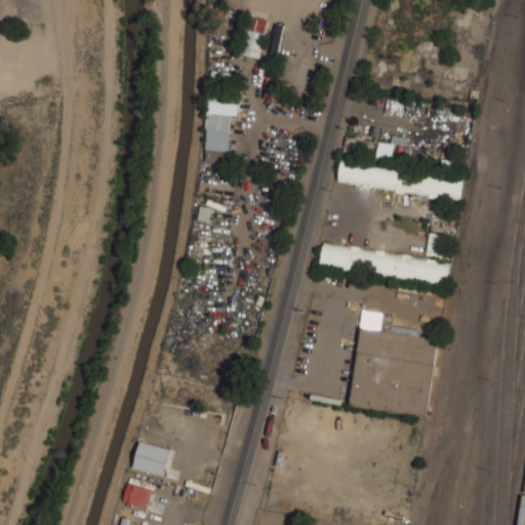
[(266,18),(245,16),(242,55),(263,57),(266,18)]
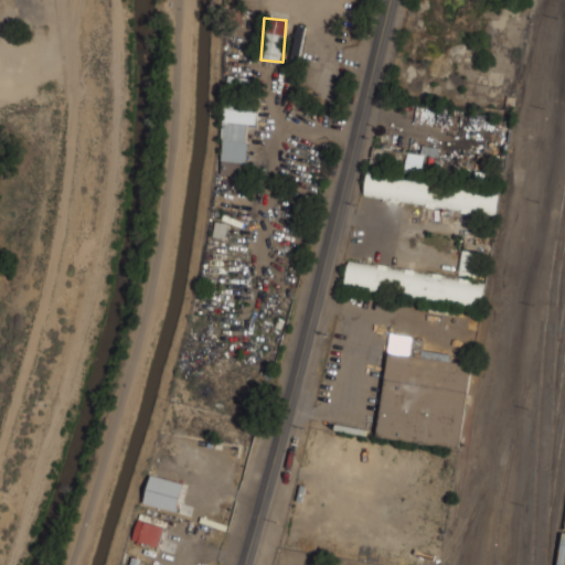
[(306,27),(298,24),(289,61),(298,63),(306,27)]
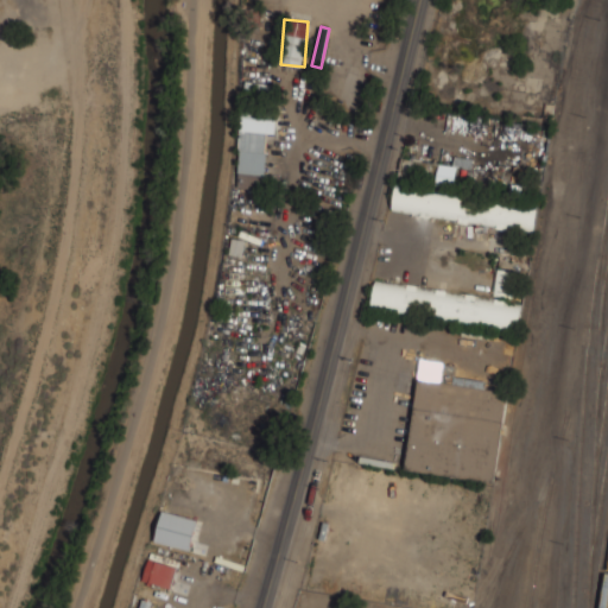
[(276,87),(247,81),(246,88),(273,94),(276,87)]
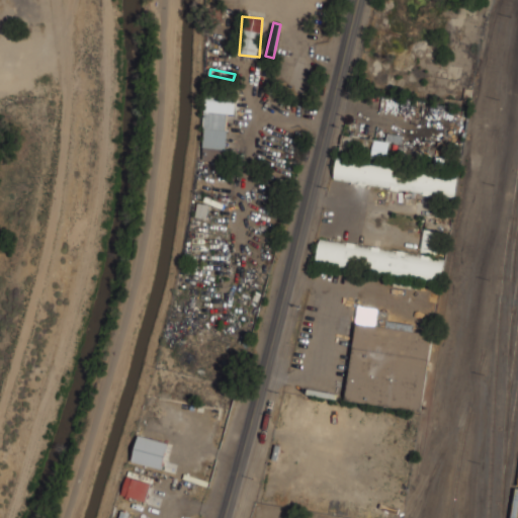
[(227,113),(235,114),(235,97),(204,96),(202,161),(225,161),(227,113)]
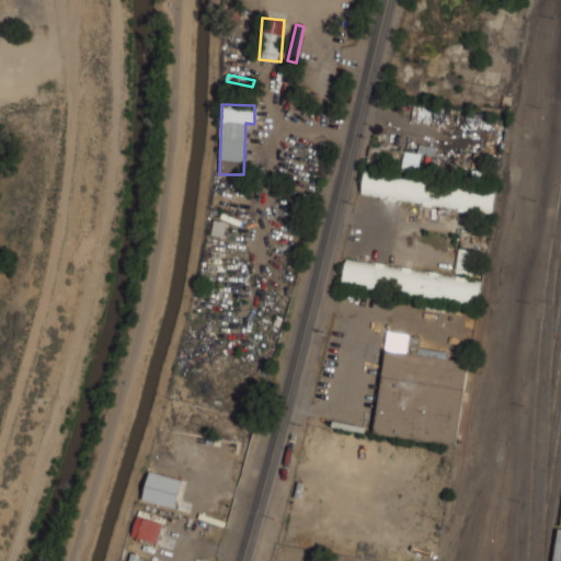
[(493,212),(496,189),(364,175),(362,198),(493,212)]
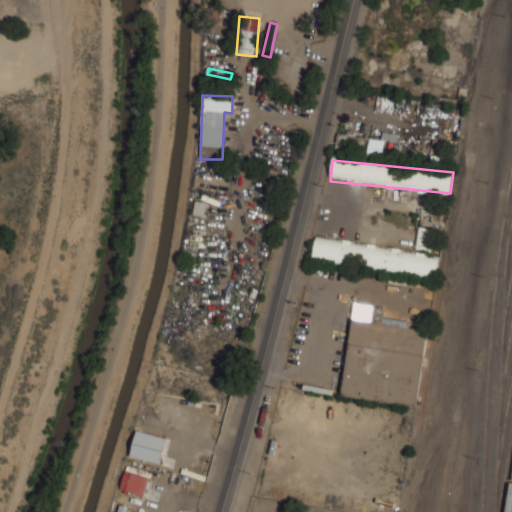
[(433,228),(418,227),(416,249),(430,250),(433,228)]
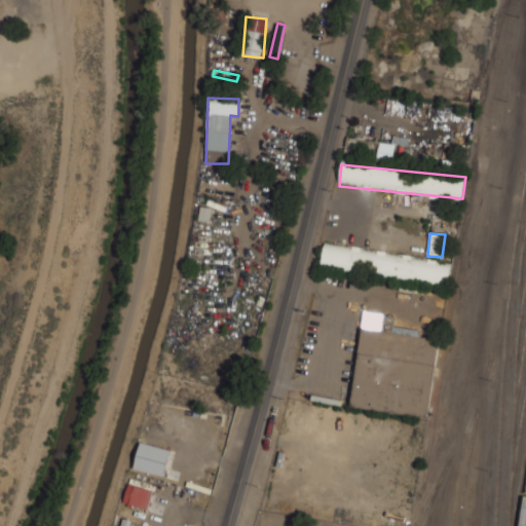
[(449,283),(451,259),(324,247),(321,270),(449,283)]
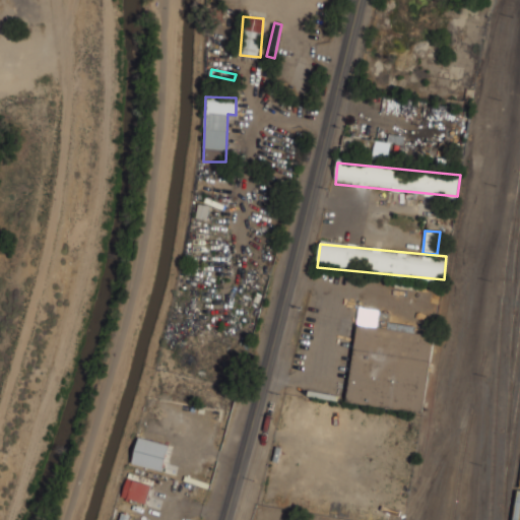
[(346,402),(423,412),(433,334),(414,332),(415,326),(389,323),(391,313),(379,311),(378,326),(356,324),(346,402)]
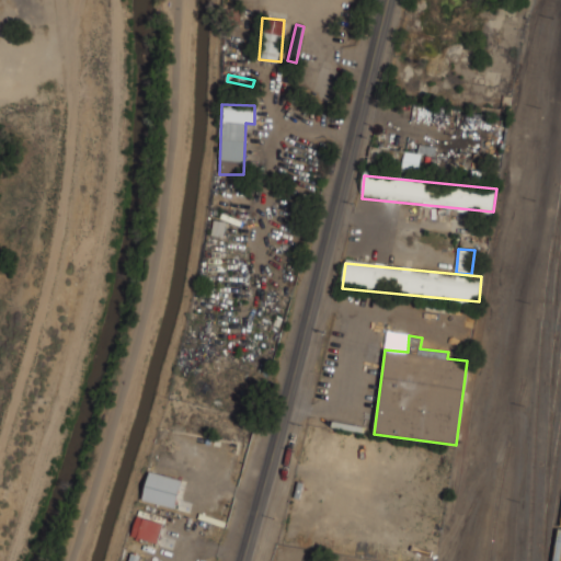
[(183,480),(150,471),(142,500),(174,508),(183,480)]
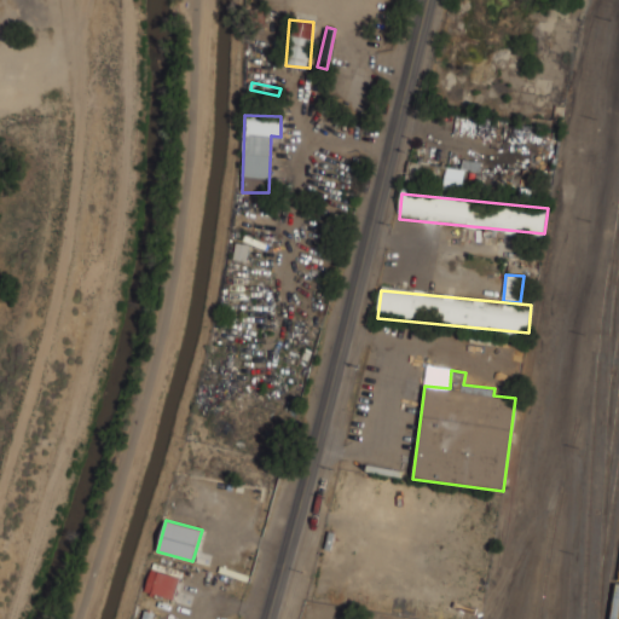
[(145,593),(174,599),(180,576),(150,568),(145,593)]
